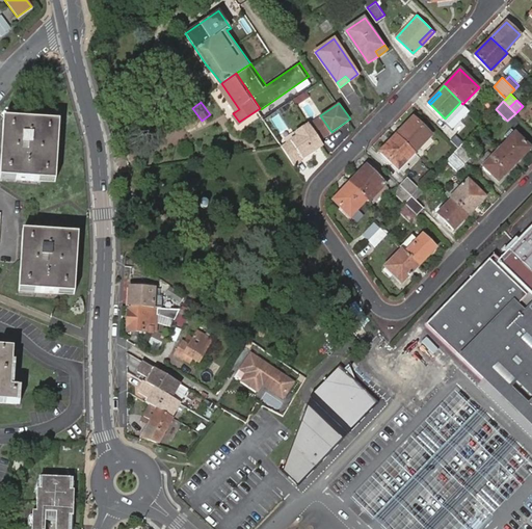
[(182,115),(190,128),(202,121),(192,108),(182,115)]
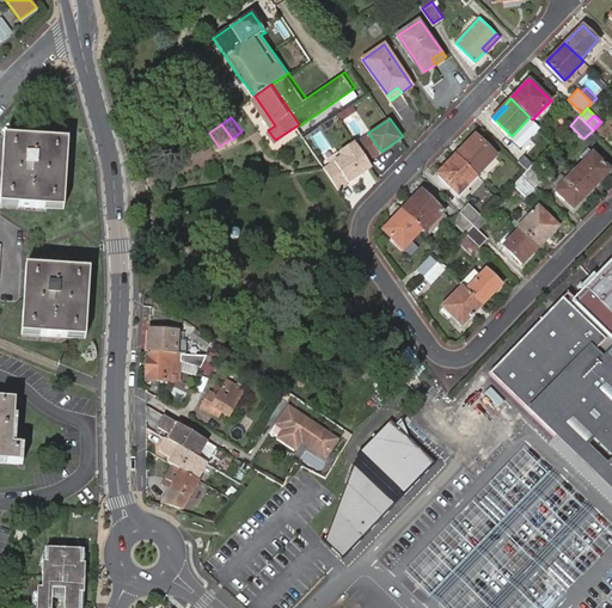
[(14,167),(2,167),(0,201),(65,206),(68,137),(8,134),(7,158),(14,159),(14,167)]
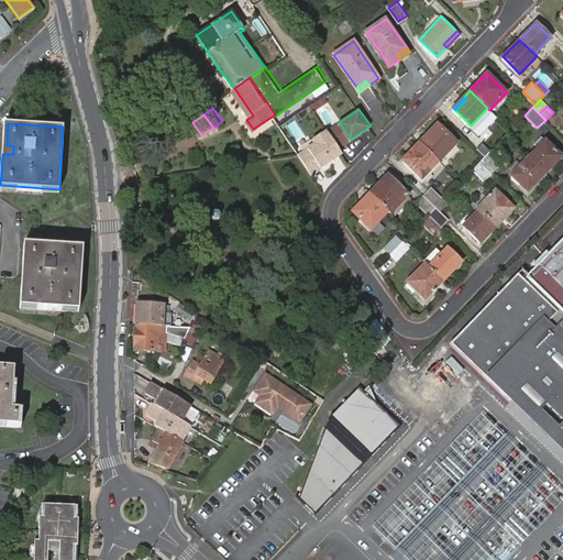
[(4,123),(2,154),(13,154),(13,146),(7,145),(8,123),(4,123)]
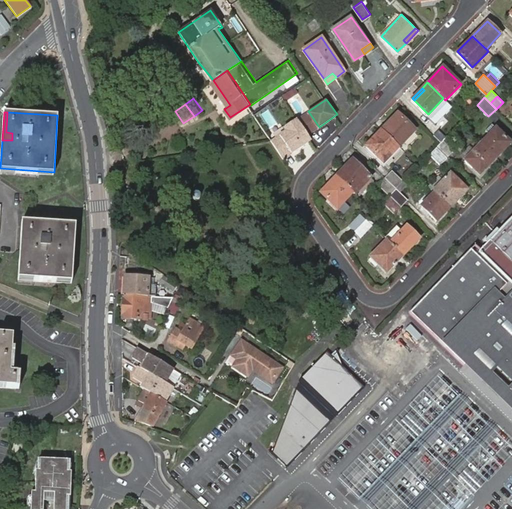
[(398,112),(383,128),(400,145),(415,129),(398,112)]
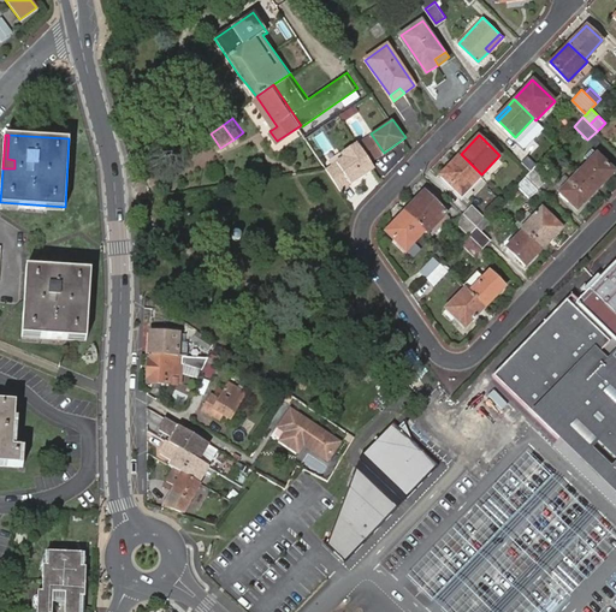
[(345,154),(329,166),(330,168),(341,185),(350,178),(353,180),(375,165),(359,140),(343,150),(345,154)]
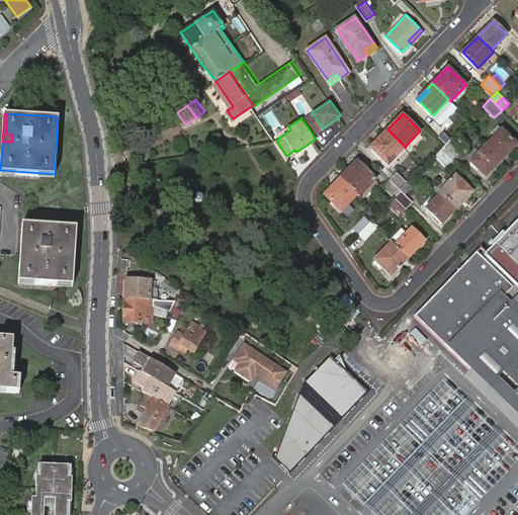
[(501,126),(486,143),(499,157),(505,151),(507,153),(517,142),(501,126)]
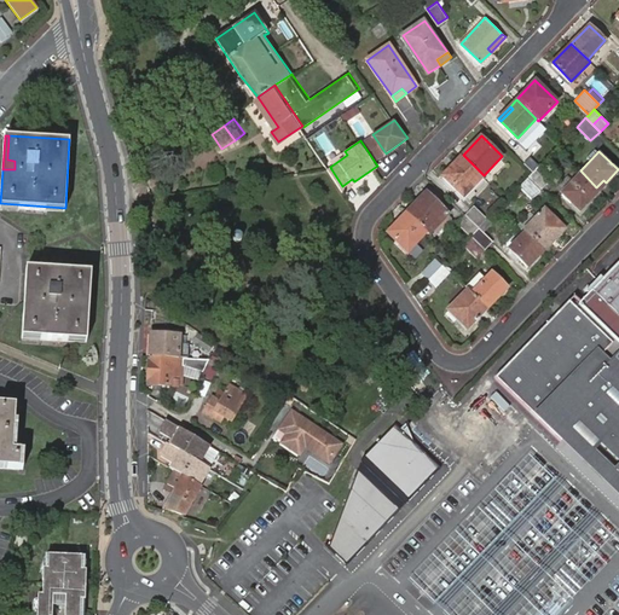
[(484,175),(463,155),(444,174),(466,195),(484,175)]
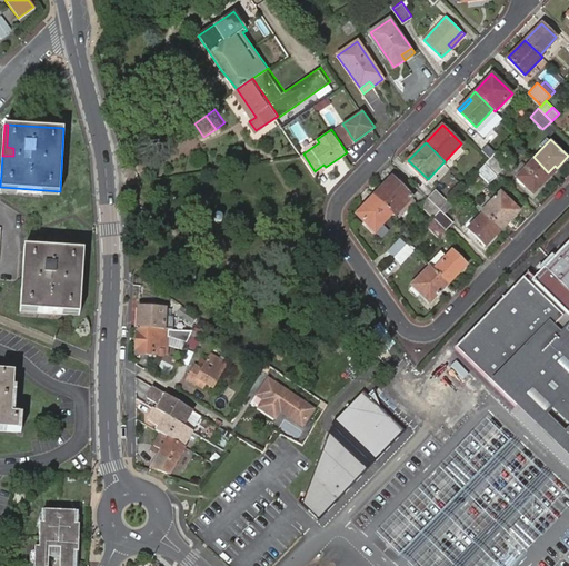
[(488,144),(482,149),(490,157),(492,155),(496,151),(488,144)]
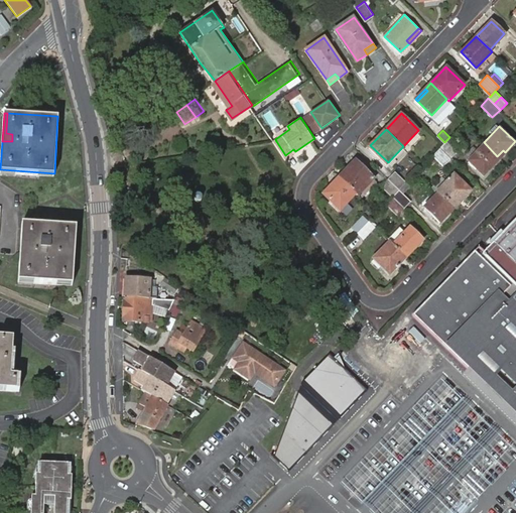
[(444,142),(440,147),(450,157),(457,150),(446,140),(444,142)]
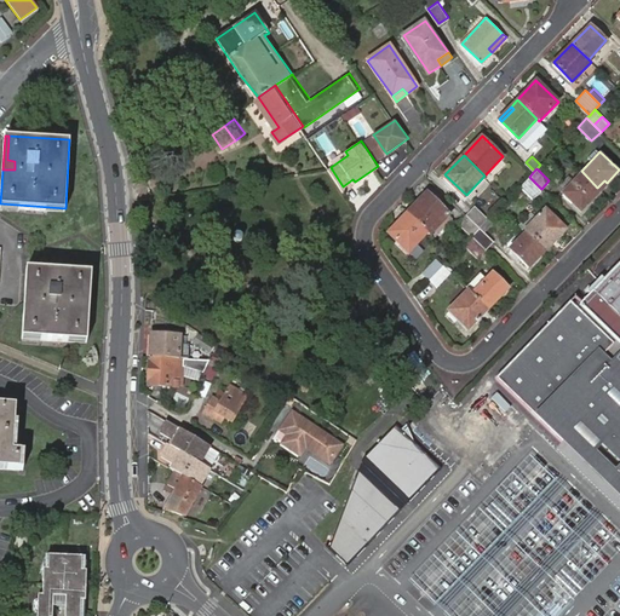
[(581,209),(600,190),(597,188),(581,171),(562,191),(581,209)]
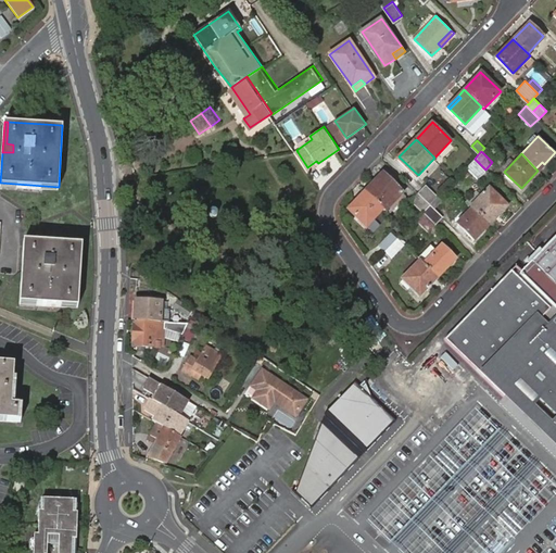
[(383,173),(366,190),(383,208),(386,210),(403,191),(383,173)]
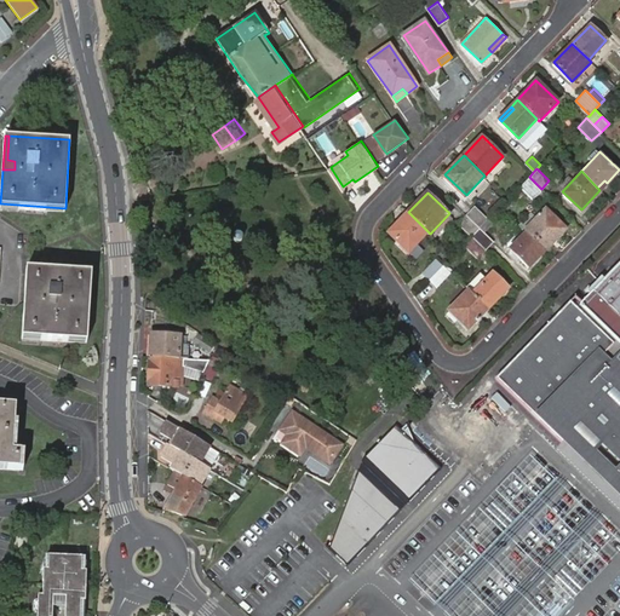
[(475,206),(468,214),(480,226),(488,218),(475,206)]
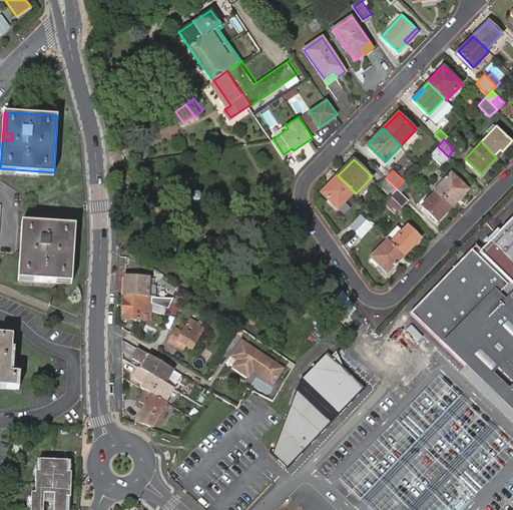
[(450,171),(433,188),(434,189),(449,204),(466,187),(450,171)]
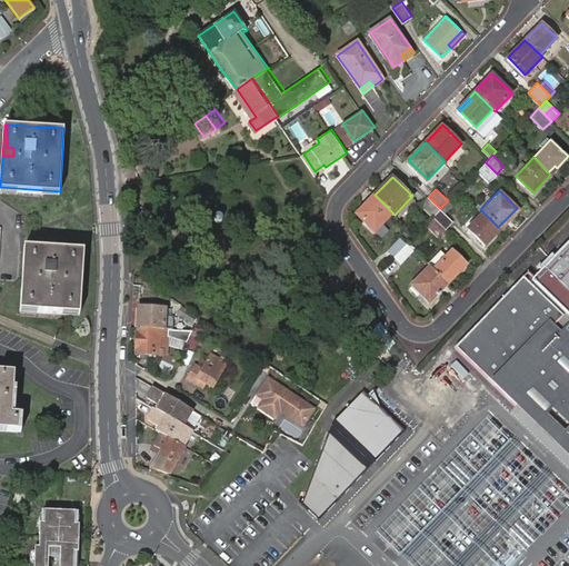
[(392,212),(375,195),(358,214),(375,230),(392,212)]
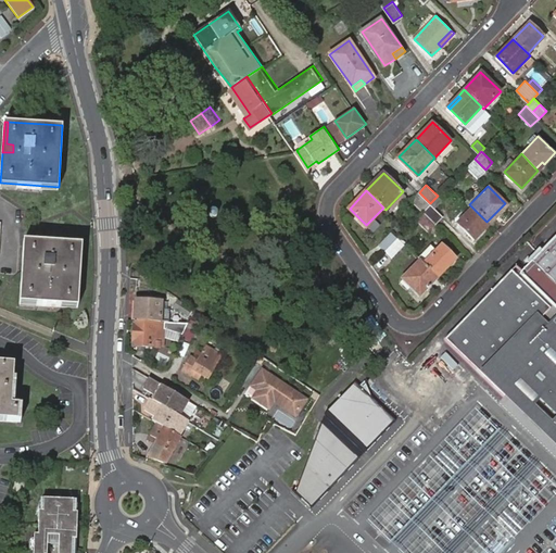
[(430,203),(419,192),(412,200),(422,211),(430,203)]
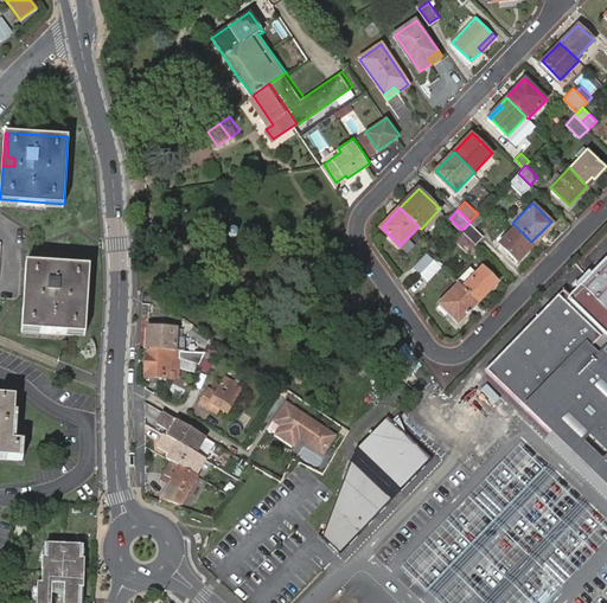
[(470,222),(461,230),(475,244),(484,236),(470,222)]
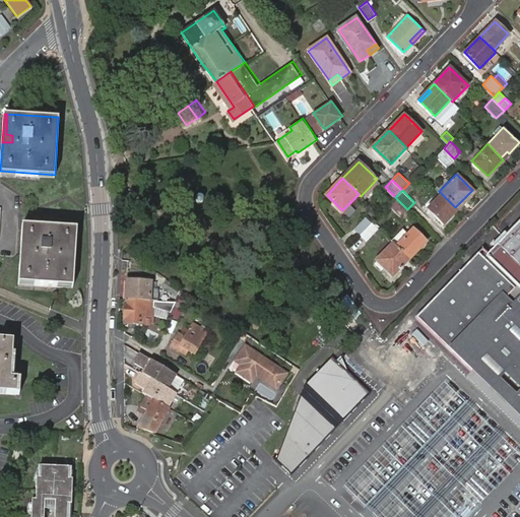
[(197,200),(199,201),(200,202),(202,202),(204,201),(205,201),(206,199),(207,198),(207,196),(206,194),(205,193),(204,192),(203,192),(201,192),(199,192),(198,193),(197,195),(196,196),(197,198),(197,200)]
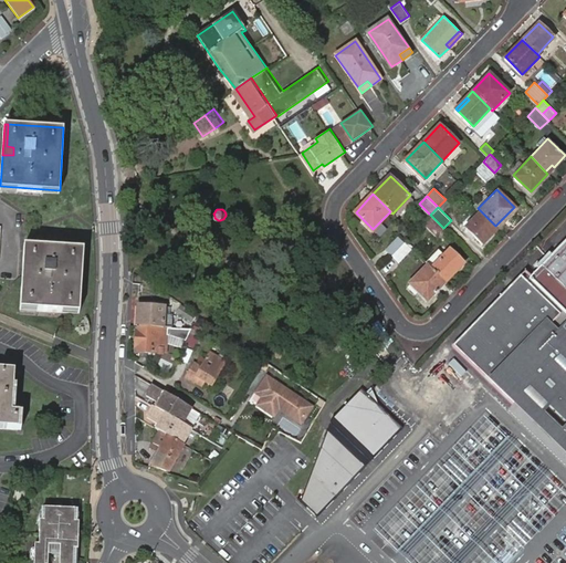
[(495,226),(479,209),(465,225),(481,241),(495,226)]
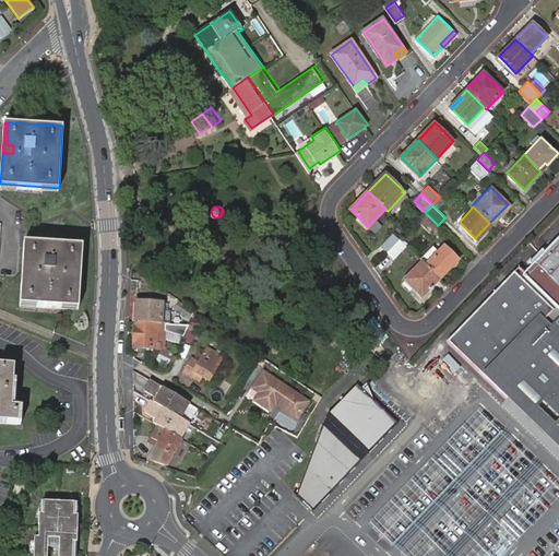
[(438,225),(425,212),(418,220),(431,233),(438,225)]
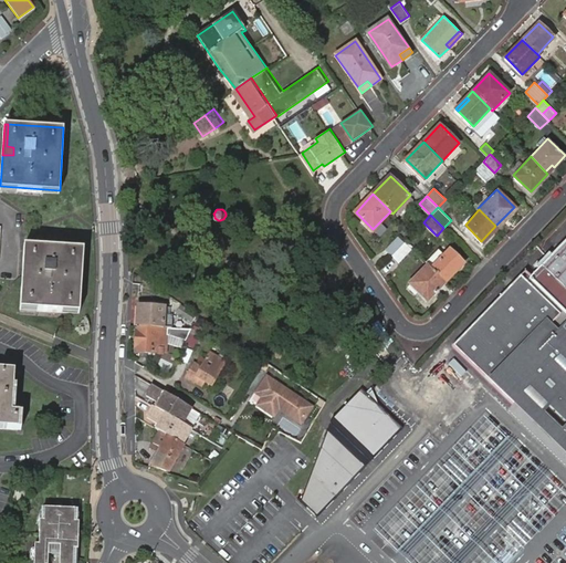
[(401,244),(405,241),(398,235),(394,239),(400,247),(401,244)]
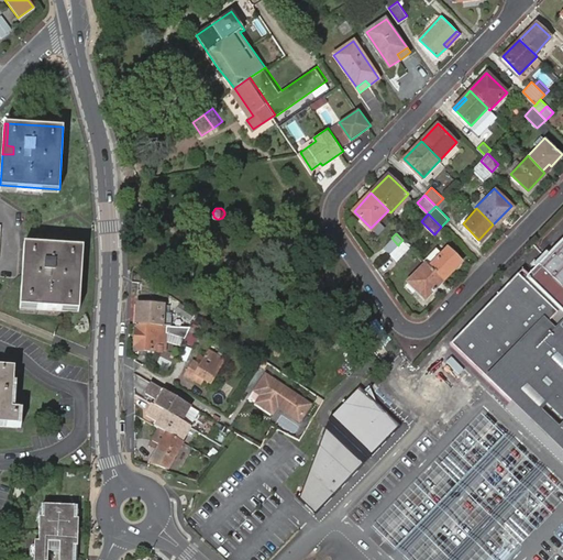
[(537,264),(527,274),(522,268),(451,341),(562,447),(562,235),(548,252),(545,250),(534,261),(537,264)]
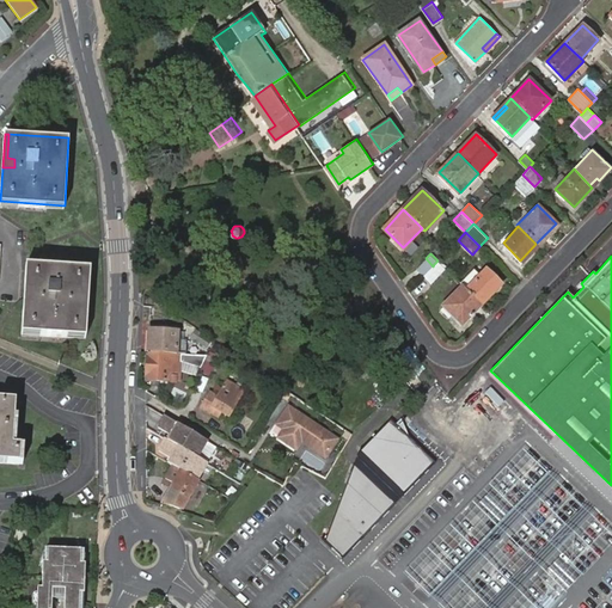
[(424,275),(433,266),(426,258),(417,268),(424,275)]
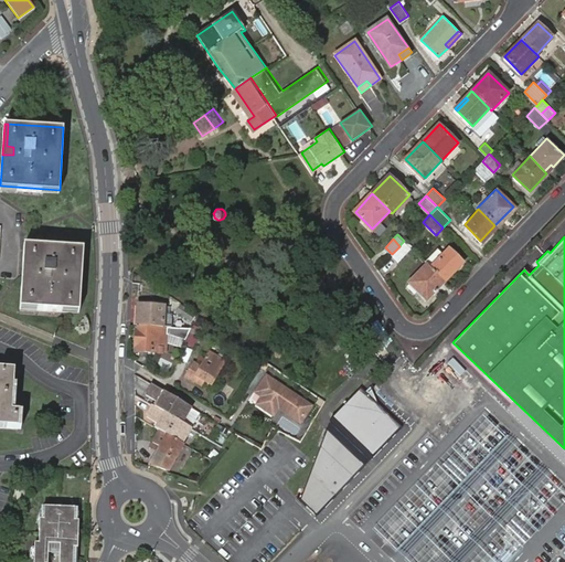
[(29,273),(19,272),(17,305),(76,309),(80,245),(24,242),(23,265),(30,265),(29,273)]
